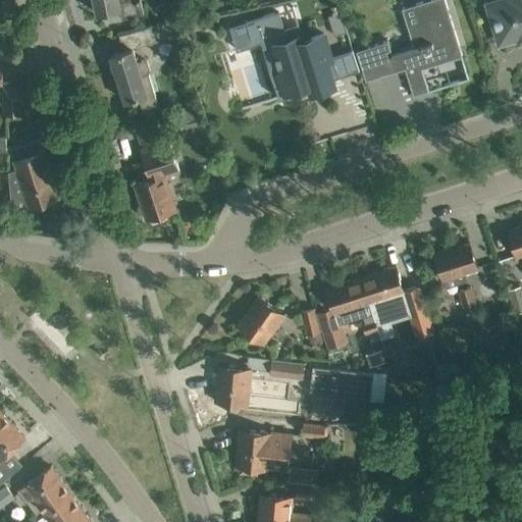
[(94,0),(98,13),(119,9),(121,18),(142,14),(139,0),(94,0)]
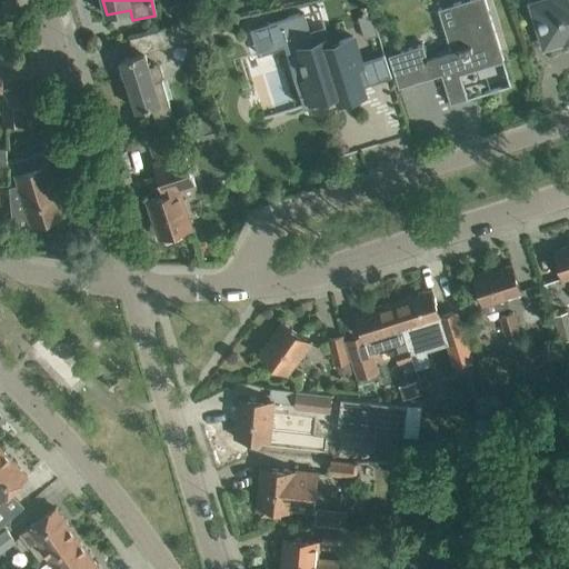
[(502,55),(498,39),(485,0),(465,0),(453,3),(459,22),(447,26),(453,48),(437,52),(438,55),(427,58),(423,43),(400,50),(411,83),(432,77),(432,75),(441,71),(450,102),(467,98),(460,73),(503,60),(502,55)]
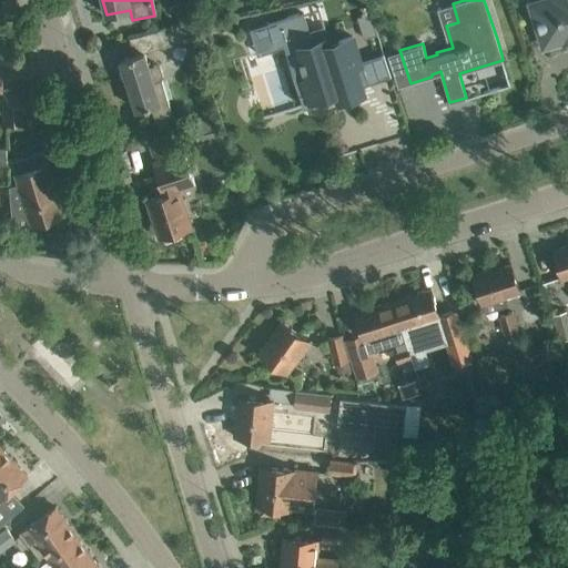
[(567,43),(567,0),(541,0),(530,3),(544,47),(566,40),(567,43)]
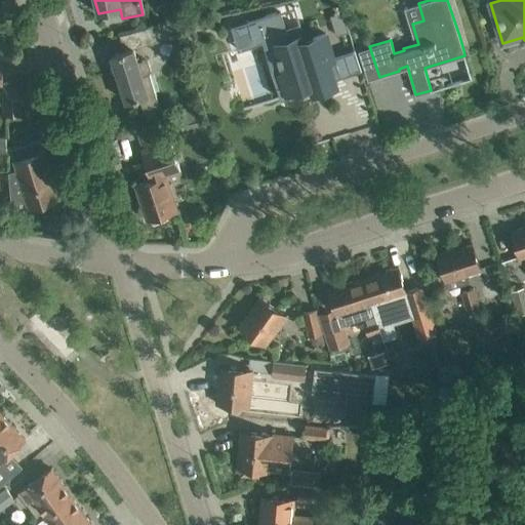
[(280,11),(232,27),(234,34),(238,49),(257,43),(259,48),(265,46),(280,97),(281,99),(289,96),(290,99),(310,93),(309,90),(316,88),(316,89),(333,84),(332,83),(335,82),(328,57),(324,58),(317,37),(306,40),(300,24),(285,28),(280,11)]
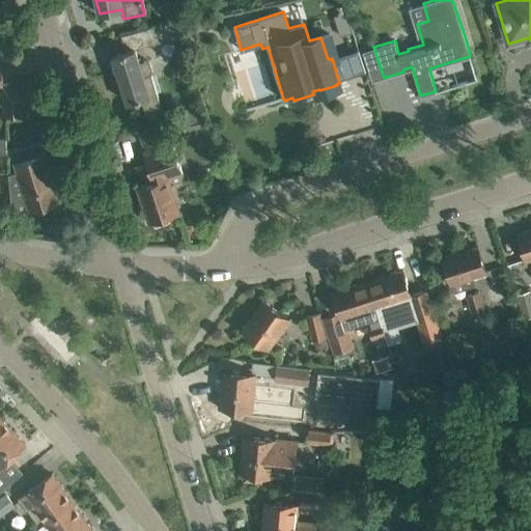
[(346,11),(334,16),(340,36),(353,32),(346,11)]
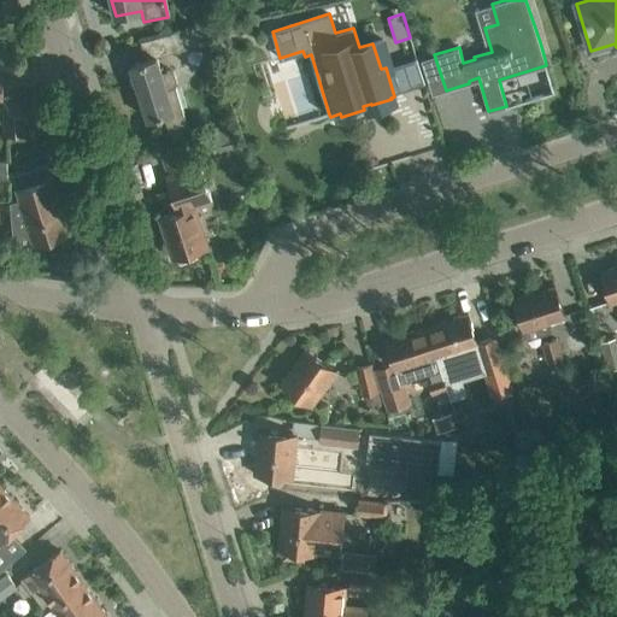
[(172,30),(170,31),(176,50),(207,42),(203,23),(172,31),(172,30)]
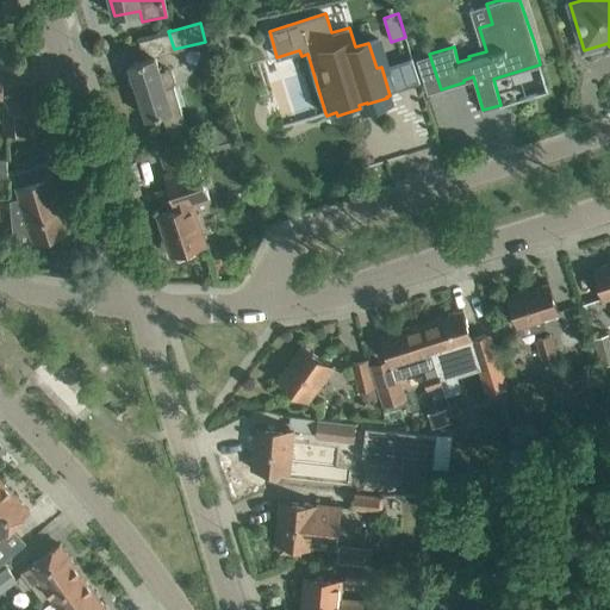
[(129,63),(147,118),(162,113),(167,129),(185,123),(173,85),(174,81),(172,72),(167,69),(161,70),(156,55),(129,63)]
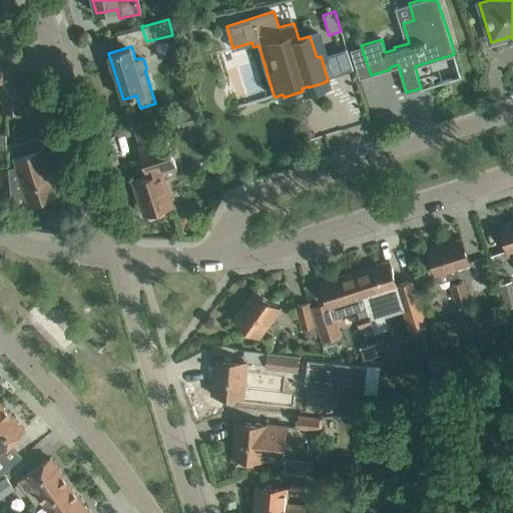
[(22,108),(22,100),(22,81),(2,82),(3,109),(22,108)]
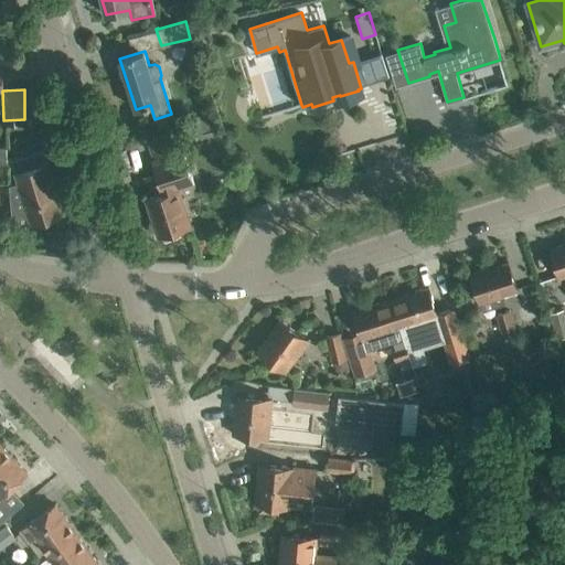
[(152,160),(157,172),(188,162),(183,149),(171,153),(163,131),(146,138),(153,159),(152,160)]
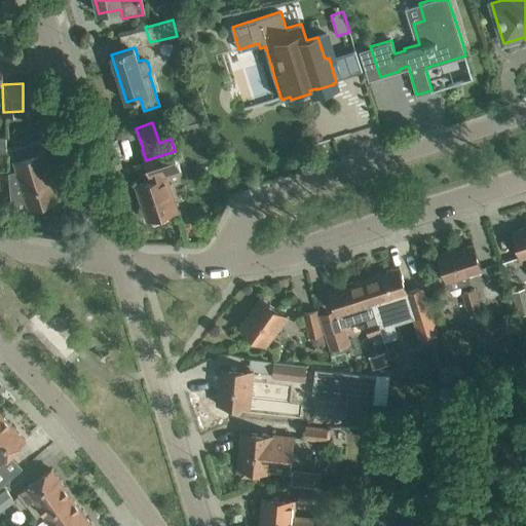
[(175,151),(146,160),(152,180),(136,185),(147,220),(178,210),(166,177),(182,172),(175,151)]
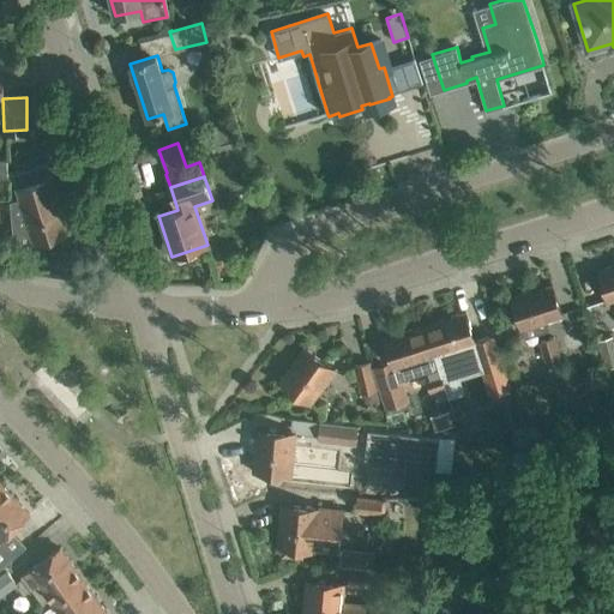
[(17,188),(20,199),(11,202),(11,235),(31,235),(34,242),(70,232),(52,178),(17,188)]
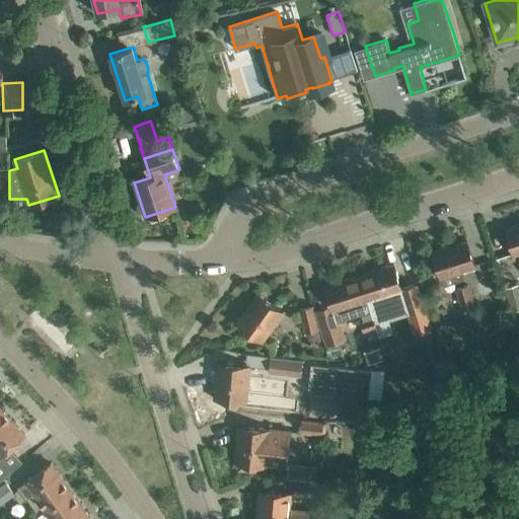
[(518,224),(506,228),(508,235),(512,247),(513,253),(515,253),(518,251),(518,224)]
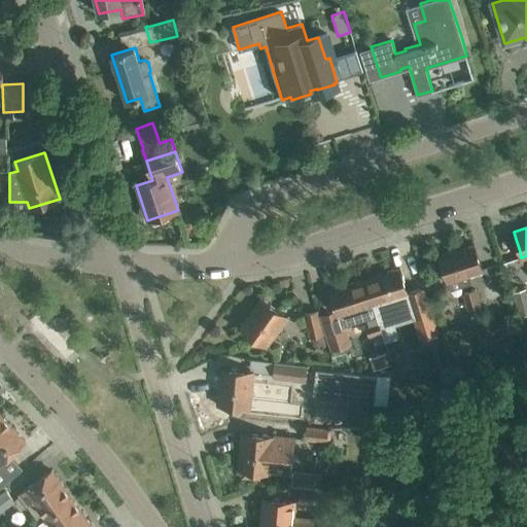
[(438,255),(441,261),(445,275),(447,281),(467,275),(483,270),(481,264),(475,244),(438,255)]
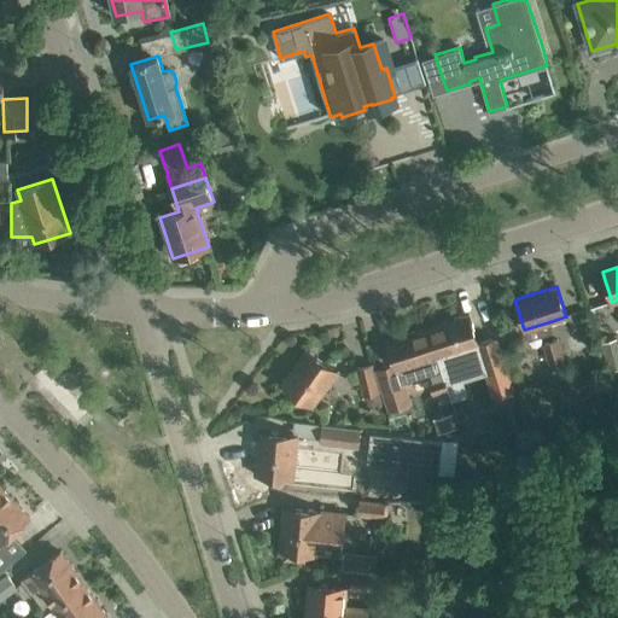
[(470,314),(427,327),(430,334),(437,357),(441,369),(443,377),(448,391),(449,396),(465,391),(458,372),(489,362),(500,396),(516,391),(499,338),(478,344),(477,337),(470,314)]
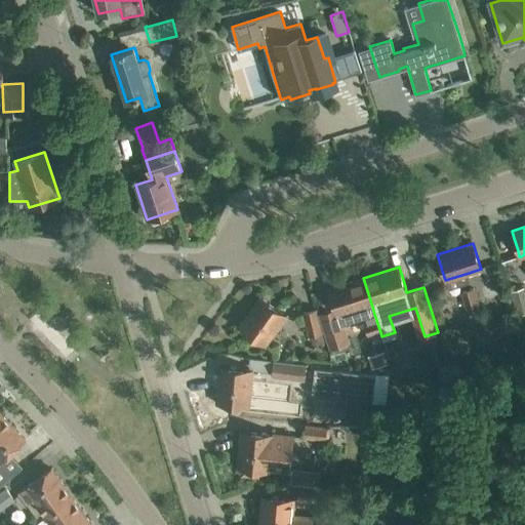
[(334,308),(318,313),(319,319),(329,350),(350,342),(344,324),(365,317),(367,323),(376,320),(374,314),(371,304),(365,284),(363,278),(328,289),(330,295),(334,308)]
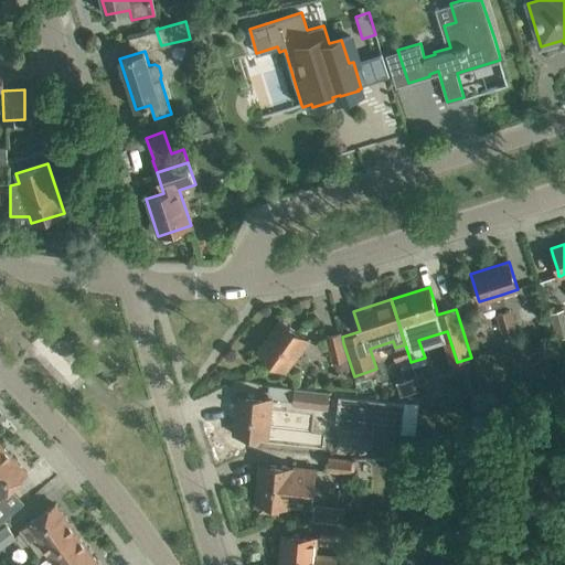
[(556,339),(564,336),(564,317),(563,309),(550,313),(556,339)]
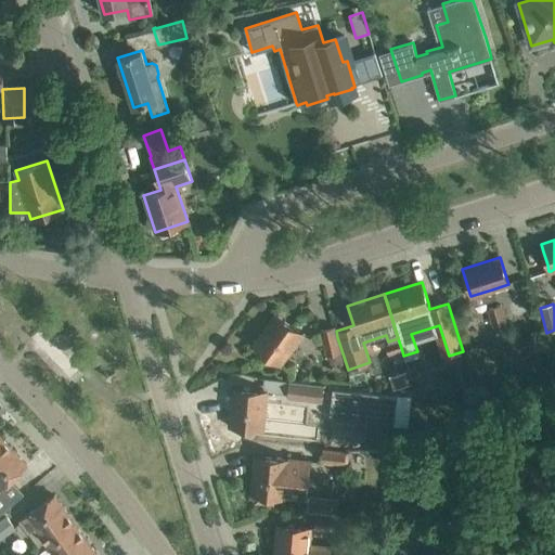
[(502,305),(487,309),(492,326),(507,322),(502,305)]
